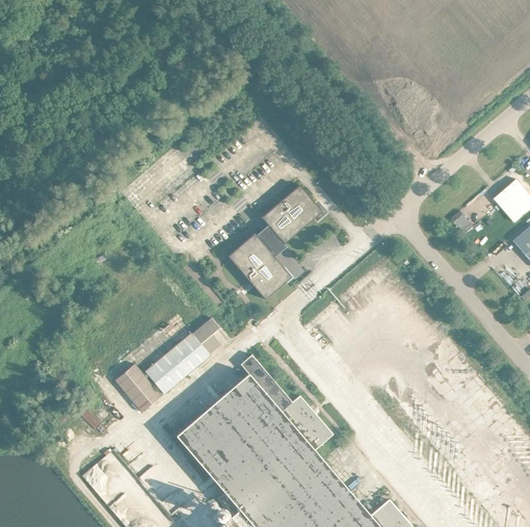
[(496,199),(517,222),(529,210),(529,192),(519,179),(496,199)]
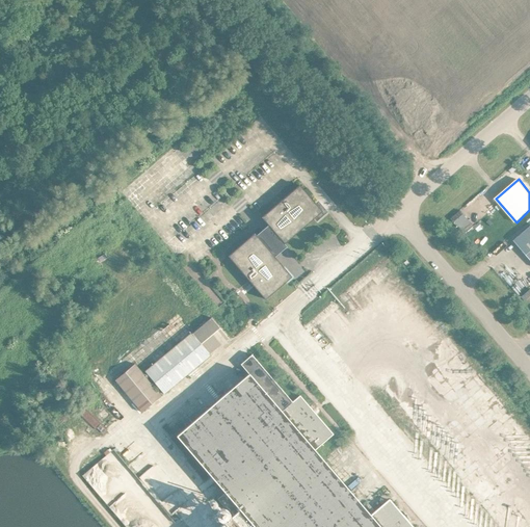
[(312,216),(320,210),(314,203),(315,203),(299,185),(261,217),(269,227),(258,237),(254,233),(228,256),(265,299),(291,277),(270,252),(277,245),(277,247),(282,244),(280,243),(282,241),(284,243),(314,218),(312,216)]
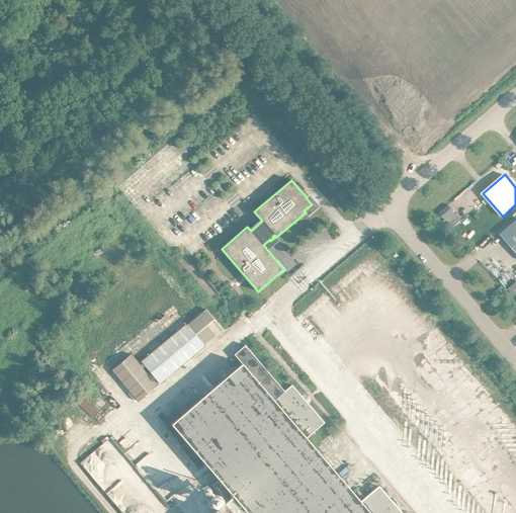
[(488,199),(453,229),(473,251),(507,222),(488,199)]
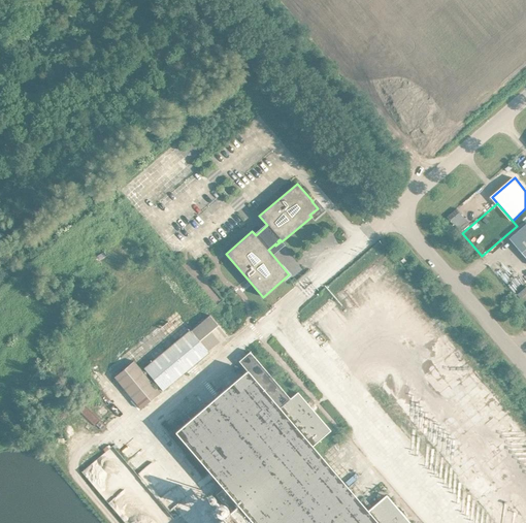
[(525,226),(512,238),(525,255),(525,226)]
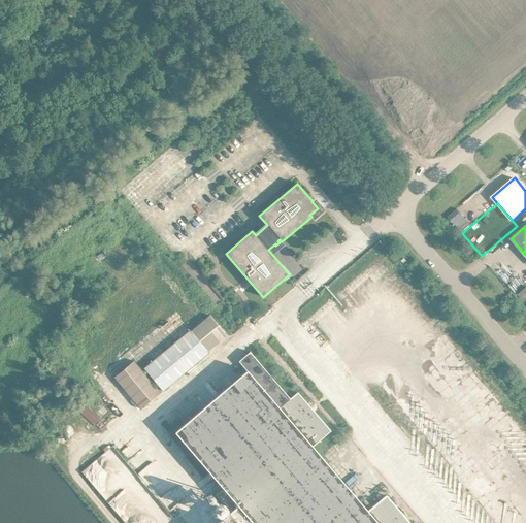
[(208,353),(207,352),(190,331),(190,330),(143,368),(162,391),(208,353)]
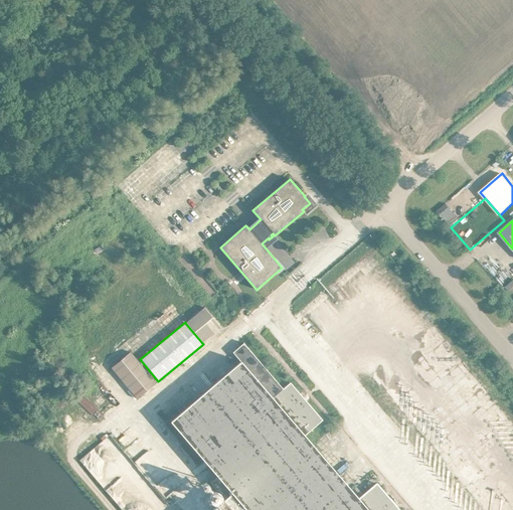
[(240,361),(170,421),(217,477),(210,483),(224,499),(213,509),(398,509),(376,484),(375,484),(371,480),(354,494),(304,436),(322,420),(290,382),(283,389),(243,343),(232,352),(240,361)]
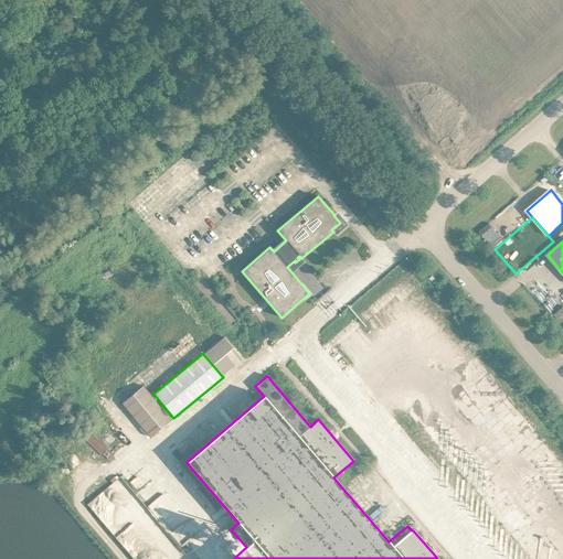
[(142,386),(121,404),(150,437),(171,420),(142,386)]
